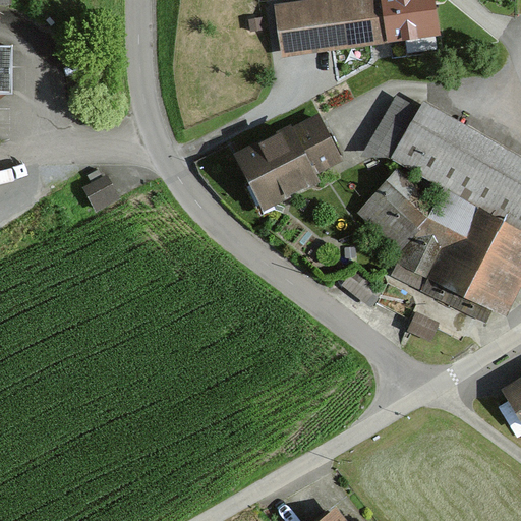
[(433,0),(309,0),(274,5),(281,56),(439,36),(433,0)]
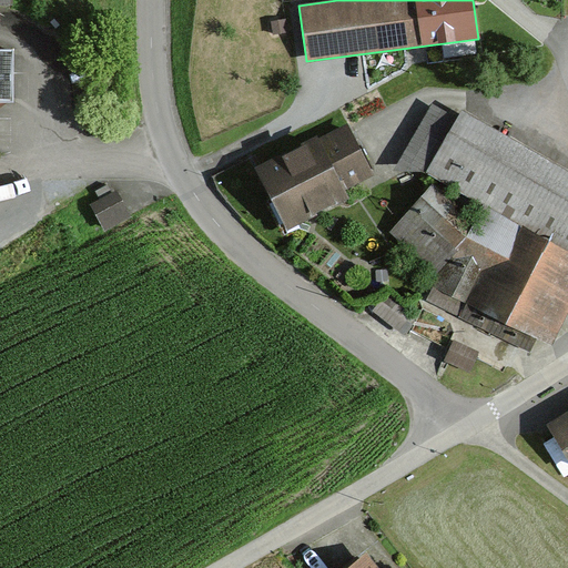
[(483,203),(470,225),(432,189),(391,233),(433,271),(464,237),(437,286),(550,347),(567,313),(567,169),(460,112),(427,173),(483,203)]
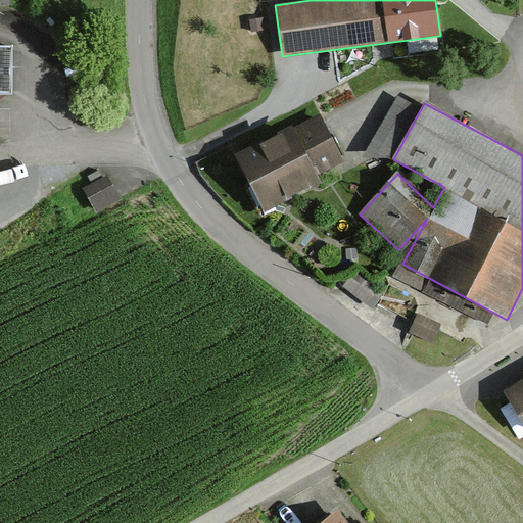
[(321,111),(232,155),(262,214),(350,169),(321,111)]
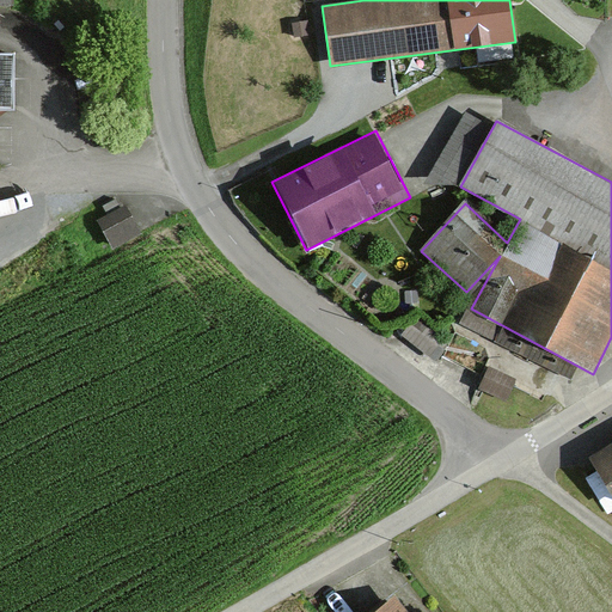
[(127,212),(103,225),(112,245),(138,232),(127,212)]
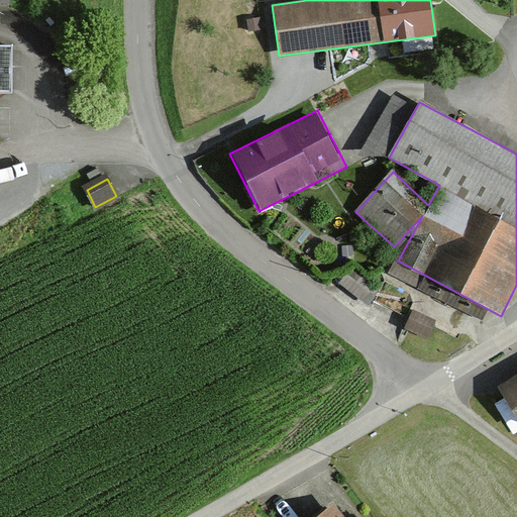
[(419,301),(407,326),(433,338),(444,313),(419,301)]
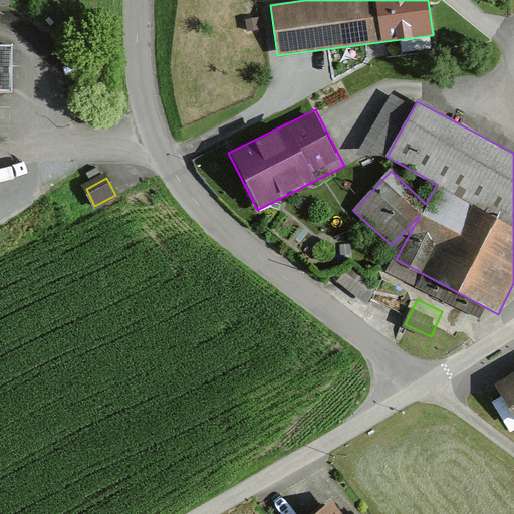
[(513,380),(495,394),(513,423),(513,380)]
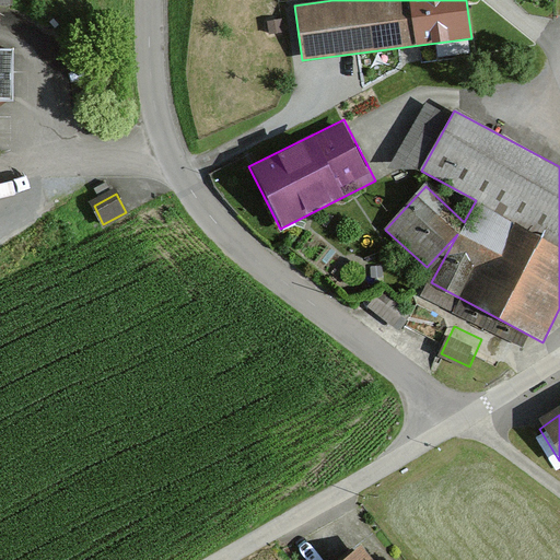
[(369,559),(361,550),(350,559),(369,559)]
